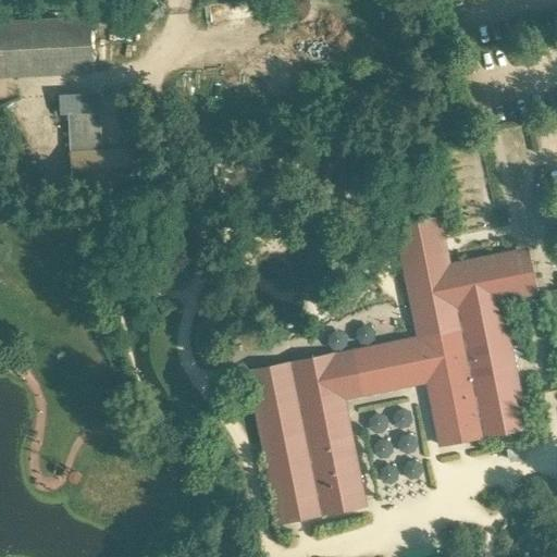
[(90,11),(0,15),(0,72),(94,67),(90,11)]
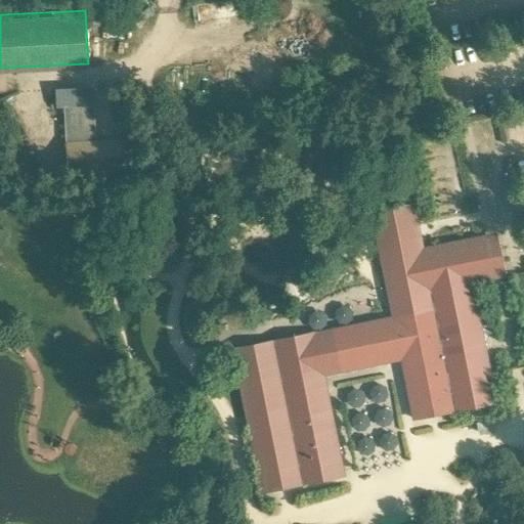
[(64,103),(68,175),(73,174),(83,174),(127,172),(125,136),(93,137),(90,86),(63,87),(64,94),(64,103)]
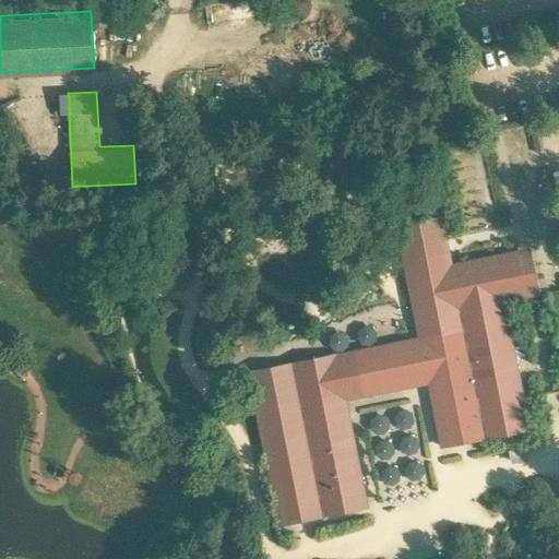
[(69,110),(69,100),(60,102),(60,110),(69,110)]
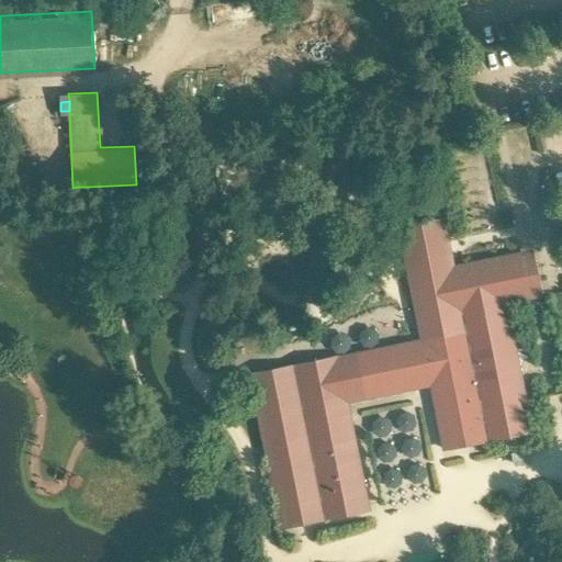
[(337,164),(324,163),(324,175),(337,175),(337,164)]
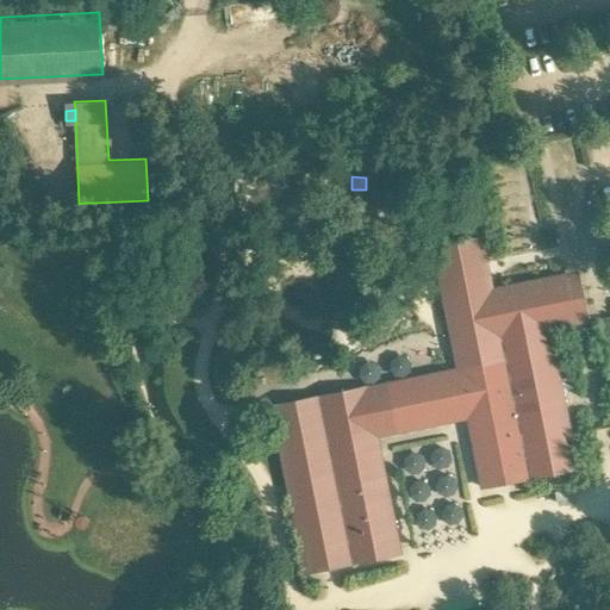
[(456,366),(269,404),(287,490),(304,573),(328,568),(403,553),(380,442),(379,436),(467,418),(468,425),(481,489),(505,483),(521,480),(580,468),(573,431),(564,386),(559,366),(552,328),(574,324),(568,298),(564,272),(561,272),(493,285),(483,235),(480,235),(431,246),(454,354),(456,366)]
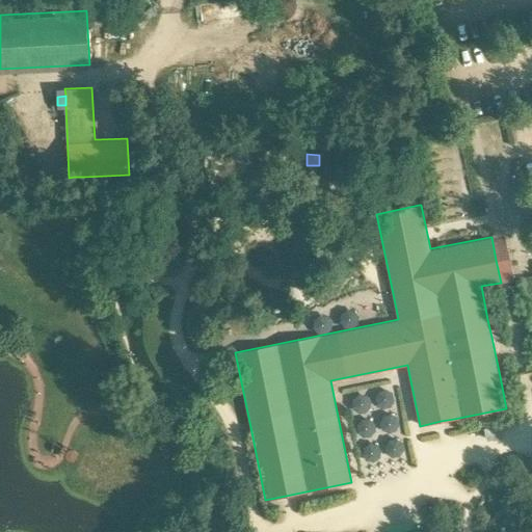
[(496,260),(501,283),(513,280),(504,234),(491,237),(496,260)]
